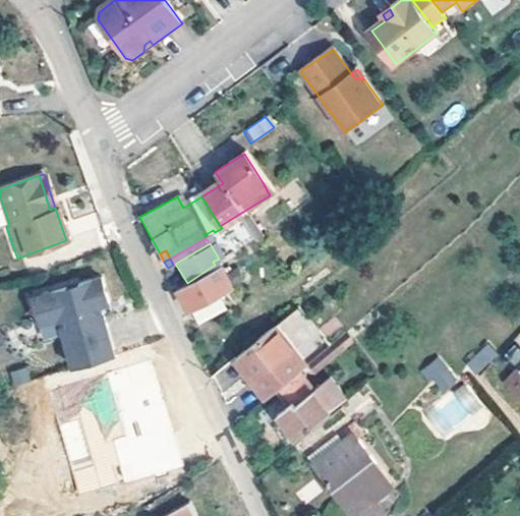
[(229,288),(215,265),(187,283),(176,289),(187,310),(188,309),(212,297),(229,288)]
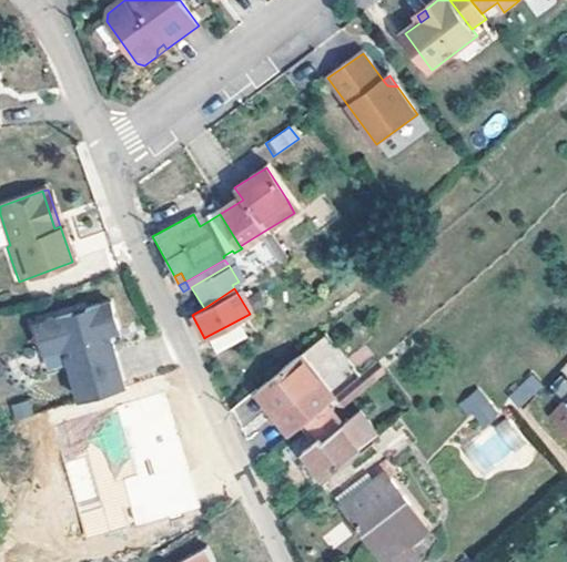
[(112,305),(44,325),(53,353),(64,349),(80,404),(125,390),(110,336),(120,333),(112,305)]
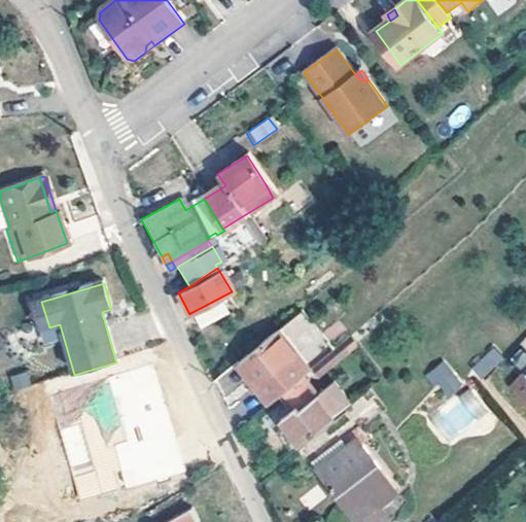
[(223,316),(214,301),(190,313),(200,328),(223,316)]
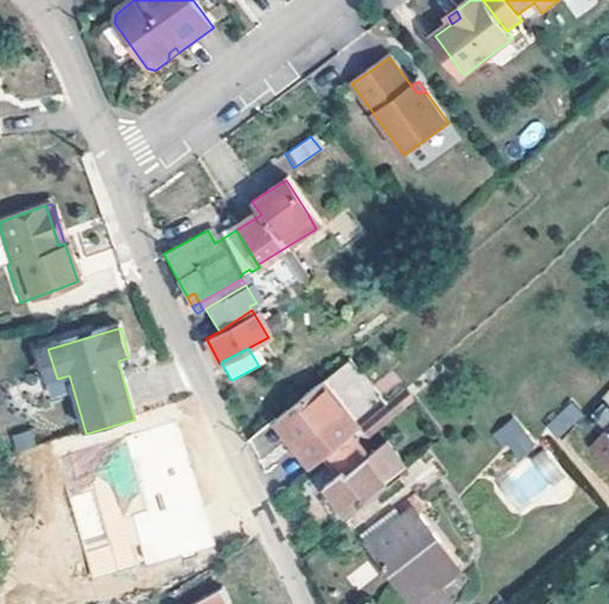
[(57,379),(48,349),(41,350),(49,381),(57,379)]
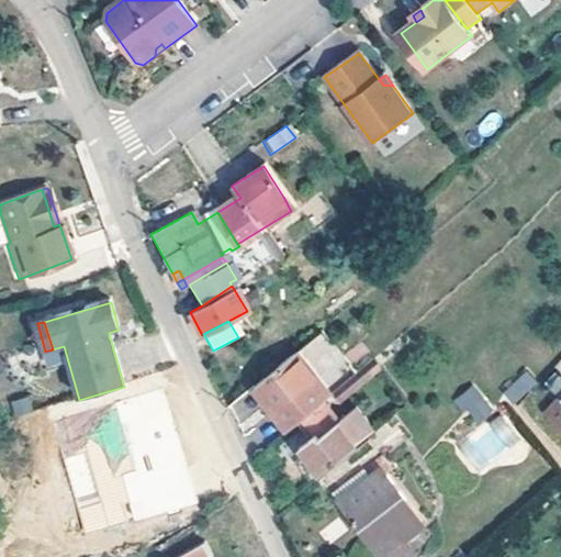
[(331,397),(333,394),(298,353),(254,388),(290,431),(306,416),(331,397)]
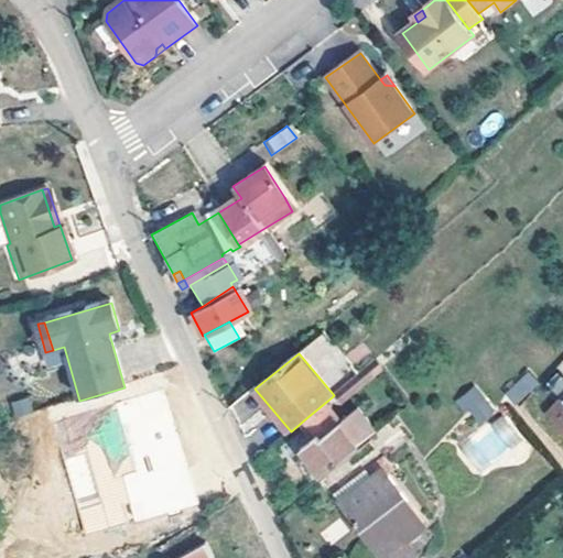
[(354,379),(334,395),(332,397),(340,408),(383,373),(374,362),(354,379)]
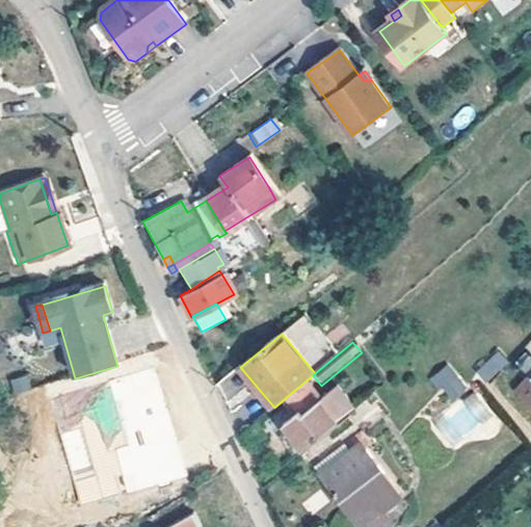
[(486,388),(510,367),(500,356),(477,376),(486,388)]
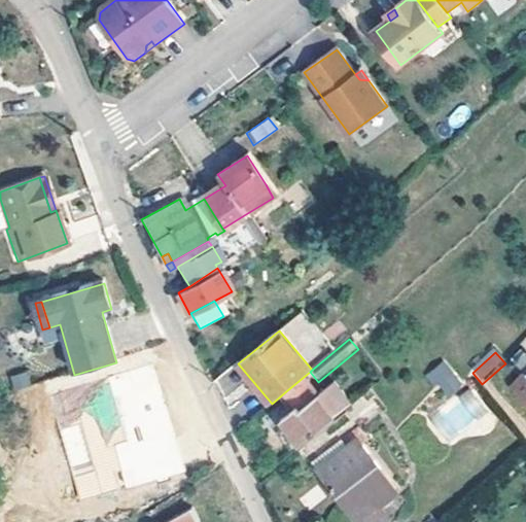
[(436,391),(441,388),(451,401),(462,390),(443,368),(427,380),(436,391)]
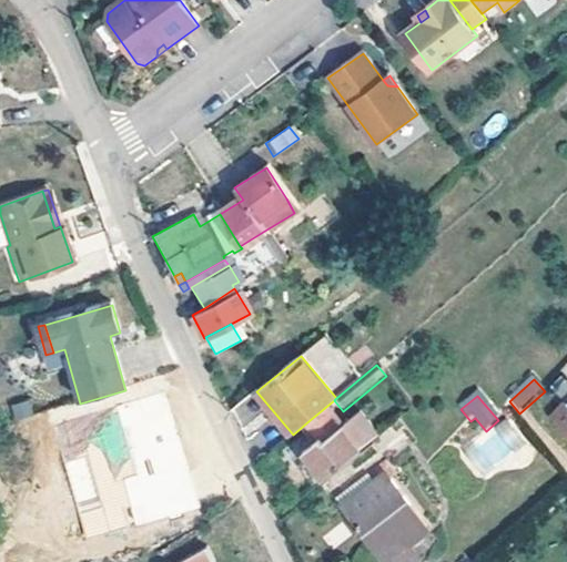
[(168,397),(118,411),(138,479),(122,483),(137,531),(201,512),(168,397)]
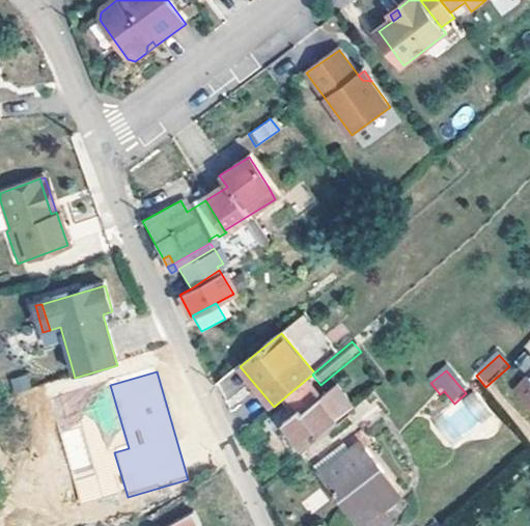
[(27,378),(11,382),(15,394),(30,390),(27,378)]
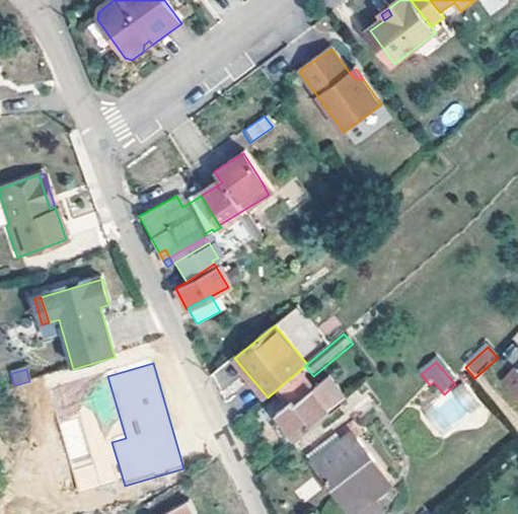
[(517,371),(506,382),(517,394),(517,371)]
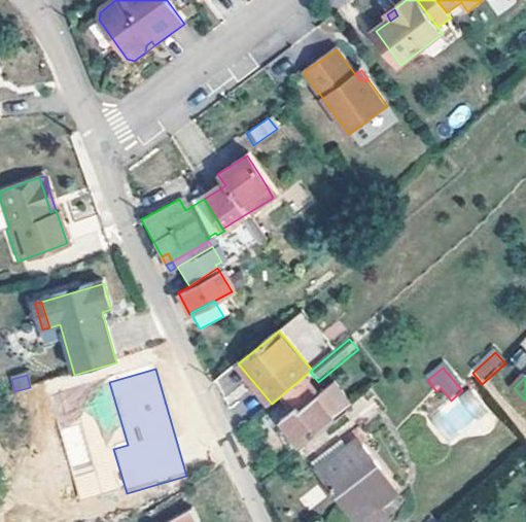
[(287,390),(272,404),(271,405),(281,419),(287,427),(281,432),(292,448),(299,444),(300,445),(336,418),(334,416),(343,408),(329,391),(318,399),(303,378),(287,390)]
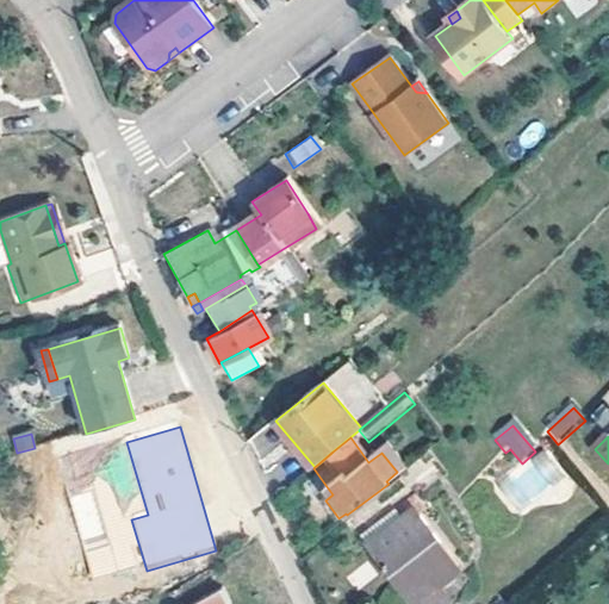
[(545,450),(497,489),(520,516),(566,478),(545,450)]
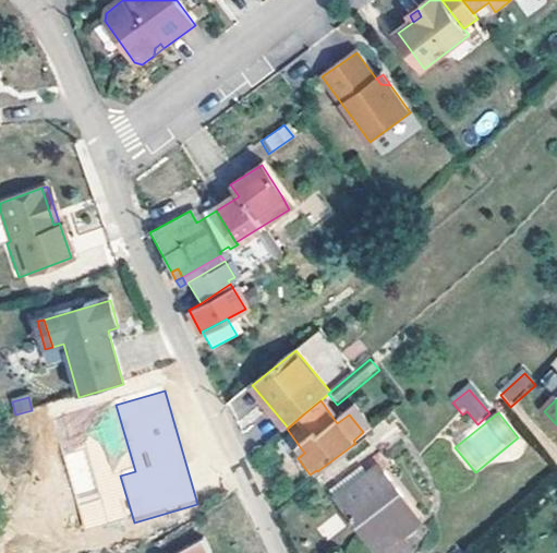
[(62,454),(84,533),(126,521),(105,443),(62,454)]
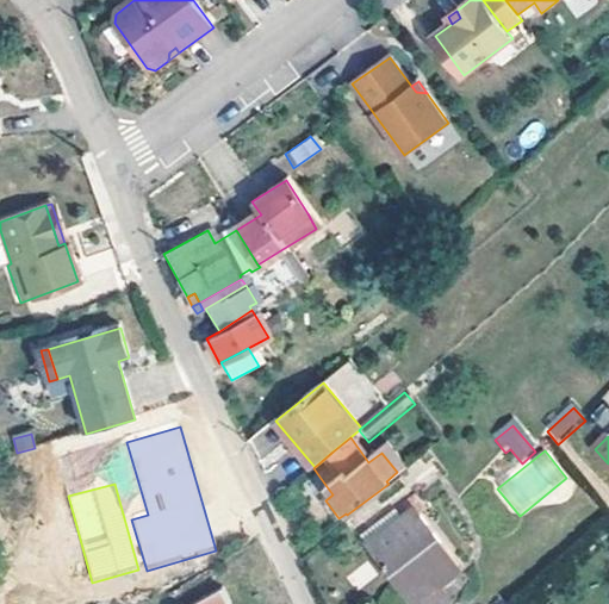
[(303,500),(292,486),(280,497),(291,509),(303,500)]
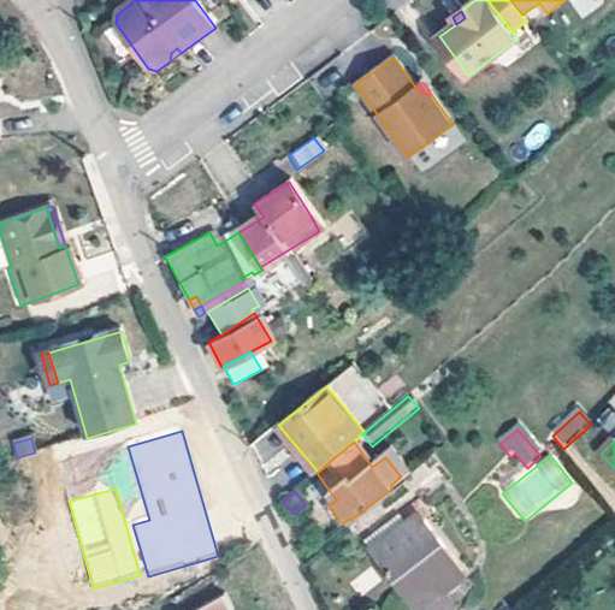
[(462,576),(415,513),(367,549),(414,609),(418,609),(423,605),(462,576)]
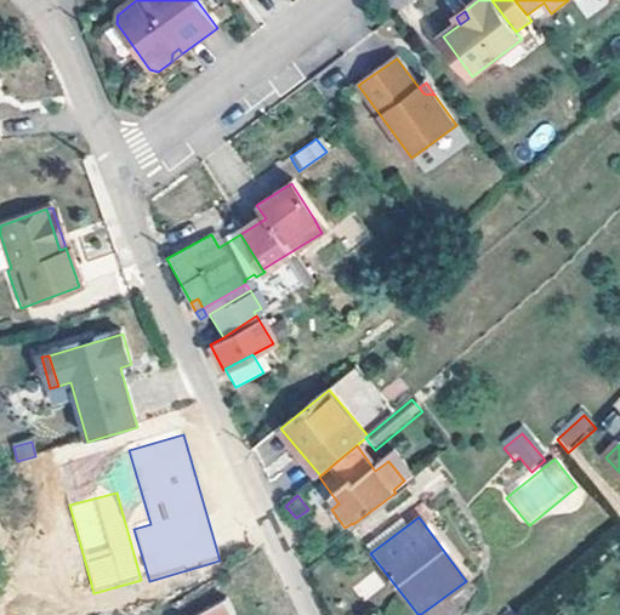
[(229,614),(225,603),(200,614),(229,614)]
